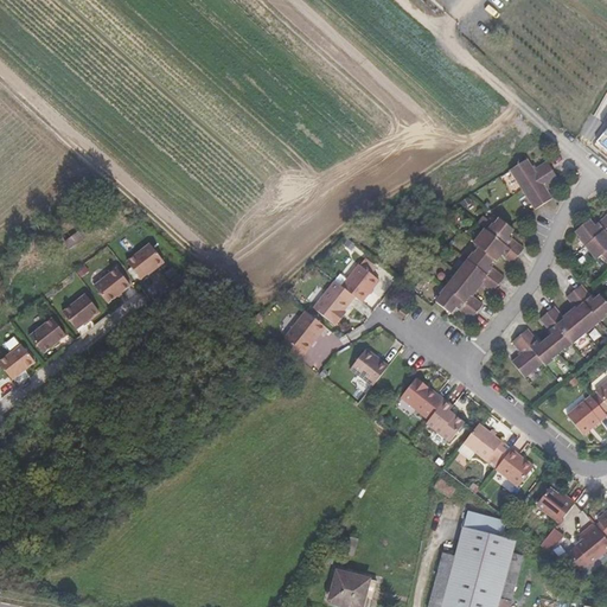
[(606,129),(596,142),(606,149),(606,129)]
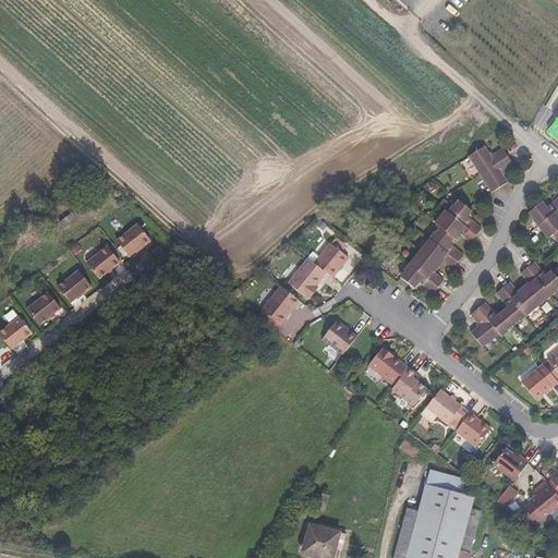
[(485,146),(469,157),(493,193),(508,183),(501,173),(513,166),(508,157),(502,149),(492,157),(485,146)]
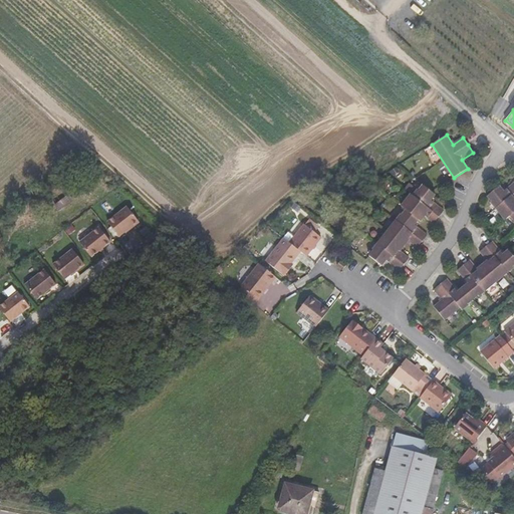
[(513,183),(505,191),(501,186),(488,196),(493,201),(492,202),(497,208),(506,219),(511,215),(513,218),(513,183)]
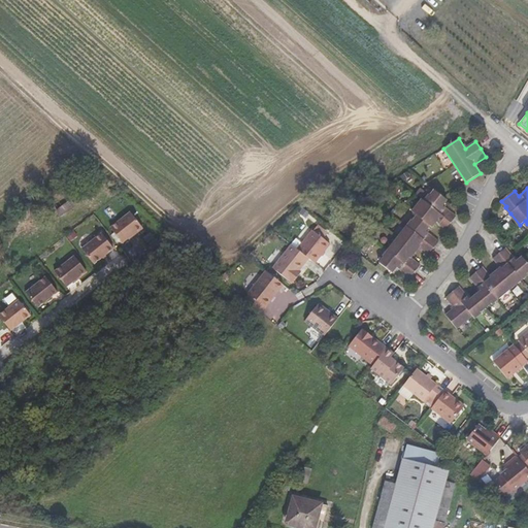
[(385,258),(381,263),(393,273),(397,267),(409,277),(415,271),(420,264),(411,258),(407,255),(411,249),(416,243),(420,246),(429,254),(434,246),(439,240),(426,230),(431,225),(429,224),(433,219),(437,222),(446,228),(451,222),(456,216),(443,205),(448,200),(435,190),(430,195),(429,195),(425,201),(423,199),(414,211),(418,215),(414,221),(413,220),(407,226),(398,238),(389,251),(384,257),(385,258)]
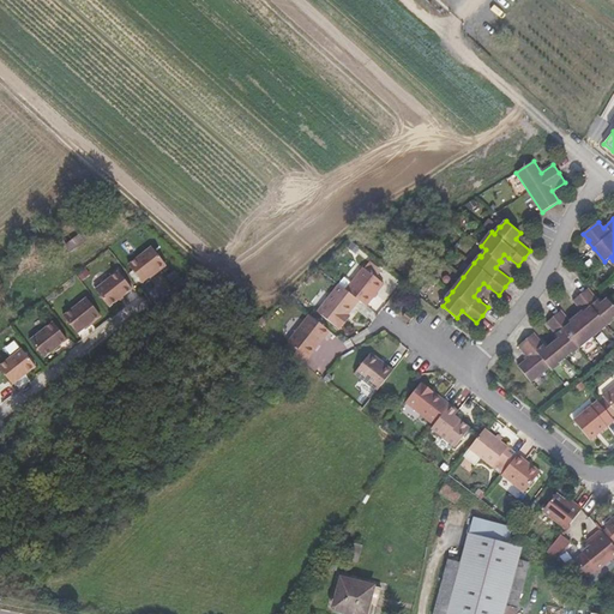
[(357,252),(361,247),(354,241),(350,246),(357,252)]
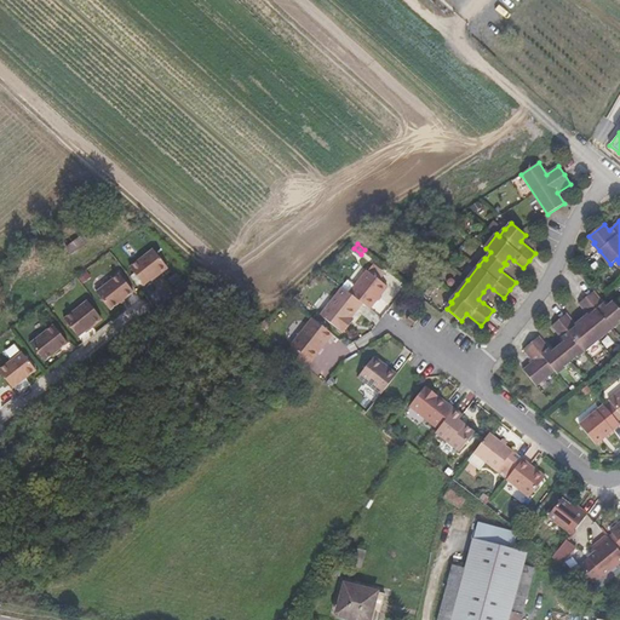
[(173,267),(160,248),(137,267),(150,285),(173,267)]
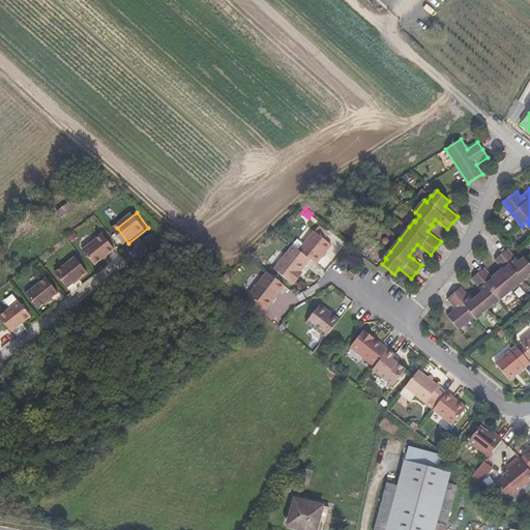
[(299,251),(317,264),(331,245),(314,231),(299,251)]
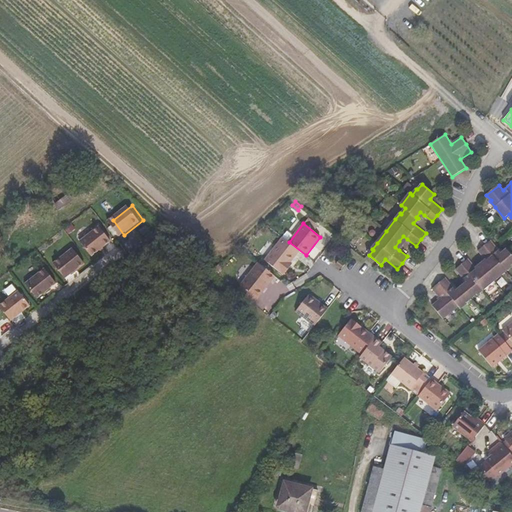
[(116,241),(105,226),(85,241),(97,256),(116,241)]
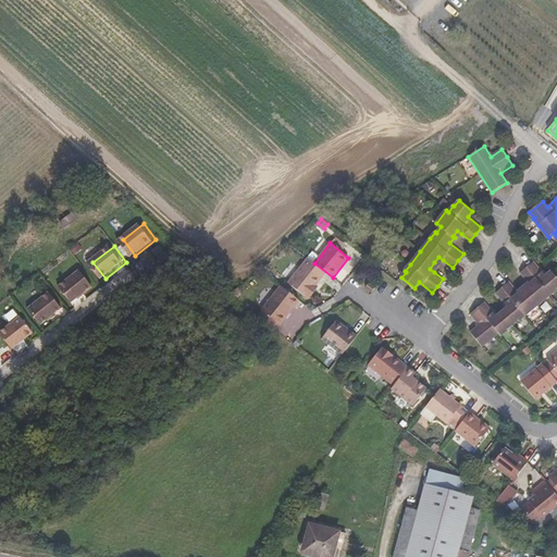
[(471,333),(482,346),(482,347),(499,333),(502,336),(508,330),(507,330),(512,324),(519,320),(520,321),(527,316),(539,305),(551,295),(556,289),(556,288),(556,287),(556,276),(552,270),(545,275),(534,262),(531,264),(528,268),(521,273),(529,282),(532,286),(527,291),(521,295),(518,292),(510,282),(504,287),(497,293),(508,306),(502,311),(496,316),(485,302),(479,308),(471,314),(480,325),(471,333)]
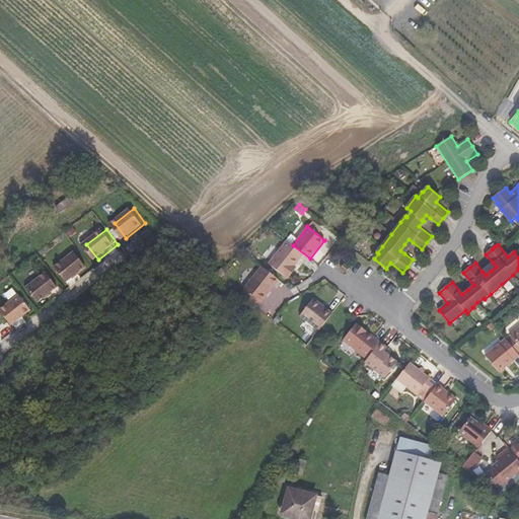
[(299,261),(283,246),(269,264),(288,279),(294,271),(292,270),(299,261)]
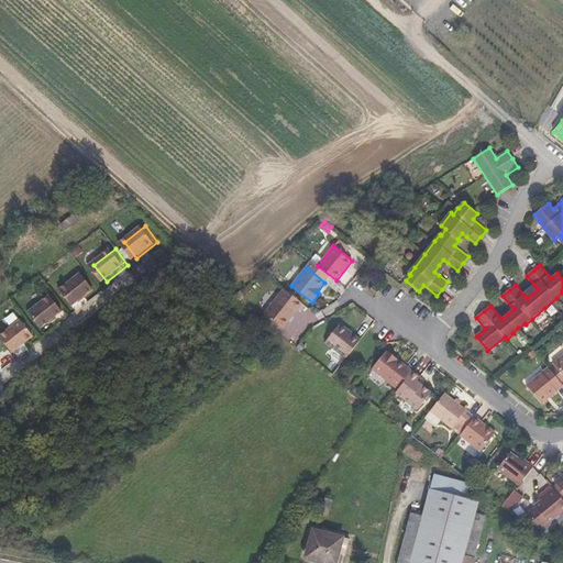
[(77,306),(85,299),(98,289),(86,273),(65,289),(77,306)]
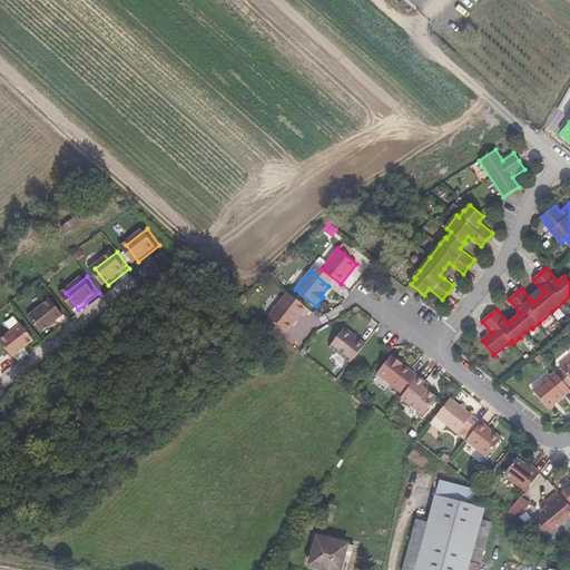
[(384,294),(379,290),(374,294),(381,300),(383,296),(384,294)]
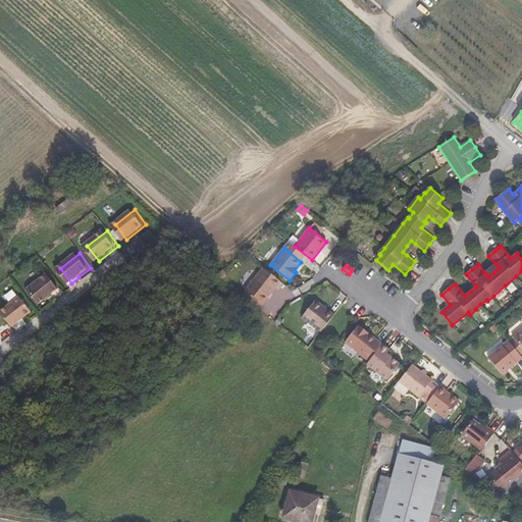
[(93,269),(91,268),(79,277),(80,279),(93,269)]
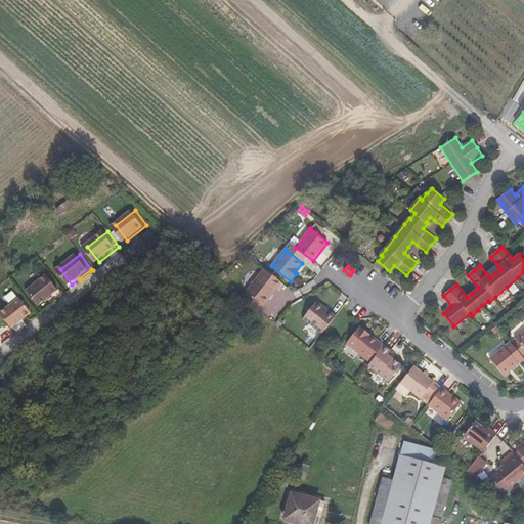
[(259,310),(281,282),(264,269),(243,297),(259,310)]
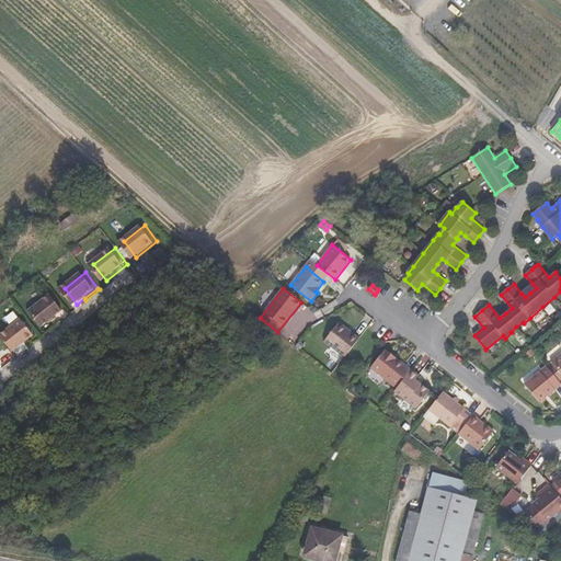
[(34,311),(47,327),(55,320),(59,317),(68,310),(56,295),(34,311)]
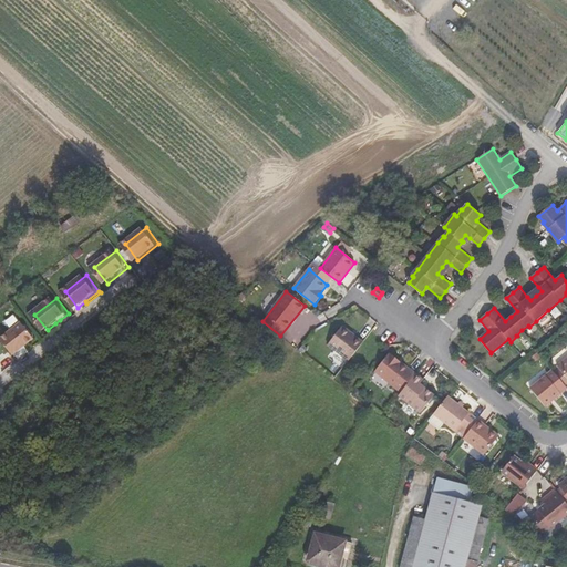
[(40,338),(27,322),(6,339),(18,354),(40,338)]
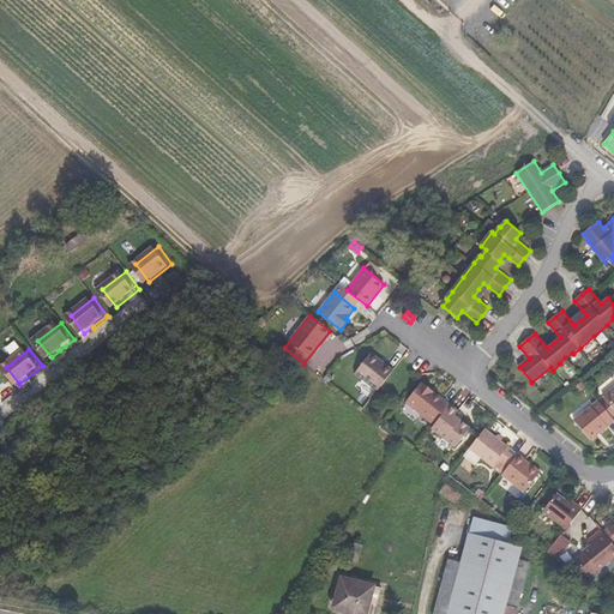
[(355,373),(378,391),(393,371),(372,353),(355,373)]
